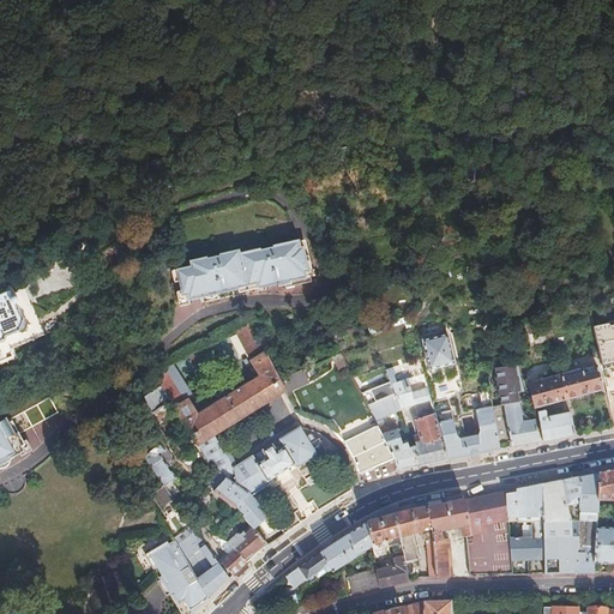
[(145,211),(137,216),(144,227),(152,222),(145,211)]
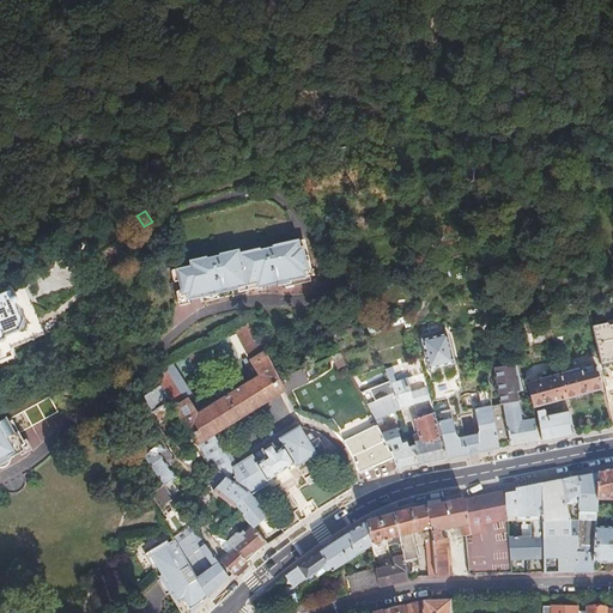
[(187,297),(189,297),(190,297),(202,295),(204,298),(249,289),(248,287),(277,280),(278,283),(284,281),(285,284),(311,278),(303,242),(301,242),(299,235),(273,241),(273,242),(260,246),(260,244),(240,249),(240,244),(219,249),(219,252),(207,254),(206,253),(189,256),(190,261),(176,265),(178,278),(181,287),(182,292),(186,291),(187,297)]
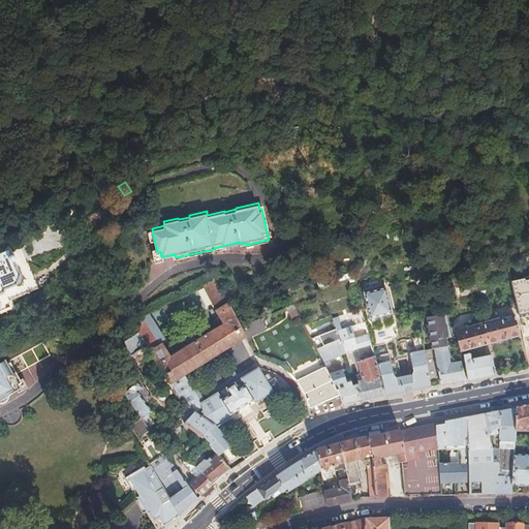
[(303,244),(299,246),(302,254),(307,252),(303,244)]
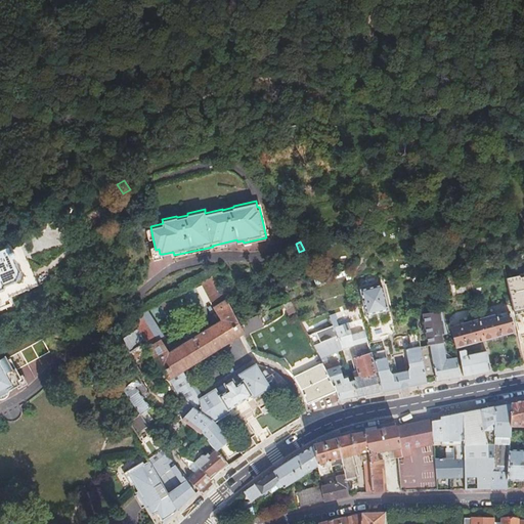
[(0,281),(9,278),(15,280),(18,271),(14,271),(8,256),(10,256),(11,255),(12,255),(12,253),(12,252),(12,251),(11,250),(10,250),(8,250),(7,245),(0,247),(0,281)]
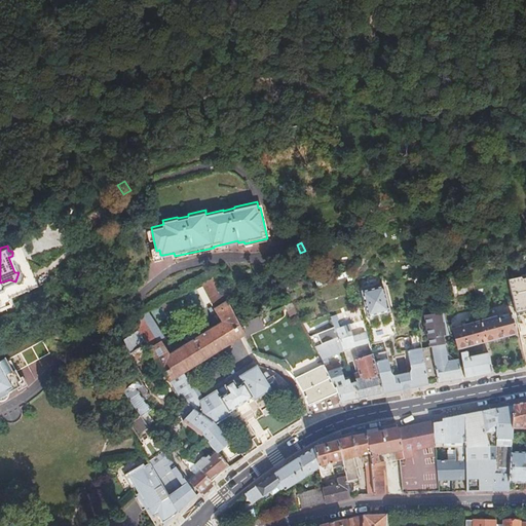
[(162,257),(162,255),(160,255),(159,250),(156,251),(155,247),(151,247),(154,259),(162,257)]
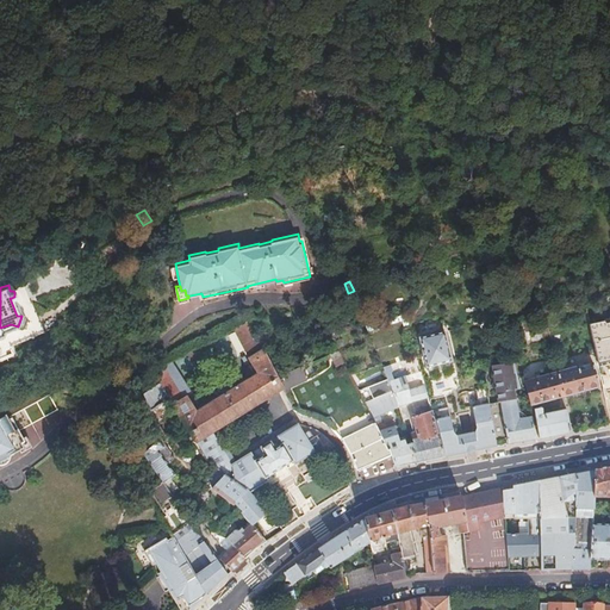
[(402,330),(409,328),(404,313),(369,323),(373,332),(400,324),(402,330)]
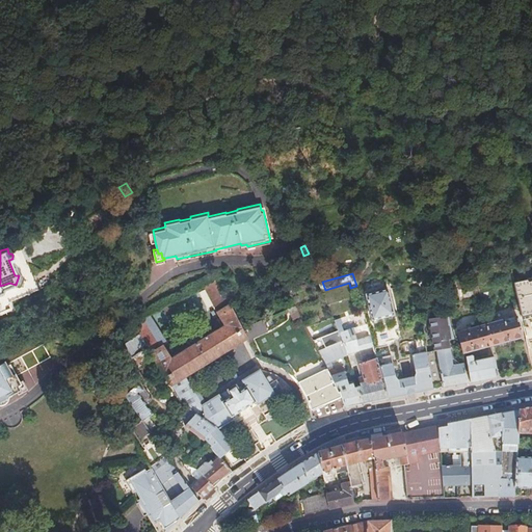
[(246,337),(242,330),(230,303),(231,302),(217,278),(205,285),(224,319),(227,323),(169,357),(167,353),(160,341),(163,339),(148,313),(142,316),(140,334),(148,346),(178,400),(185,405),(191,410),(204,403),(196,390),(193,392),(184,375),(246,337)]
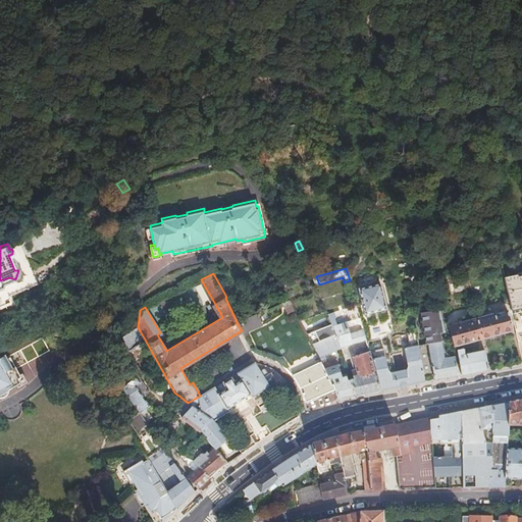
[(521,273),(503,277),(510,311),(521,308),(521,273)]
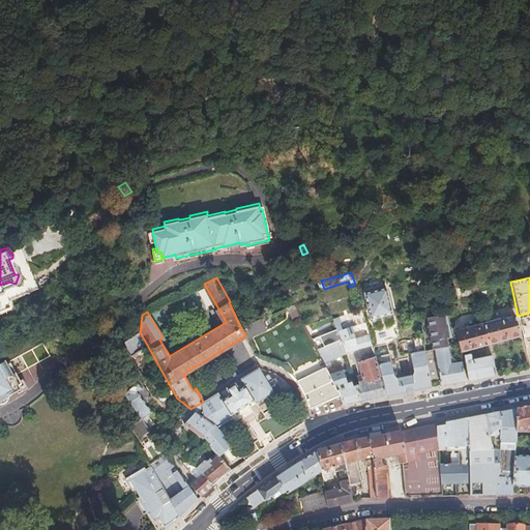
[(384,287),(363,292),(370,317),(390,312),(384,287)]
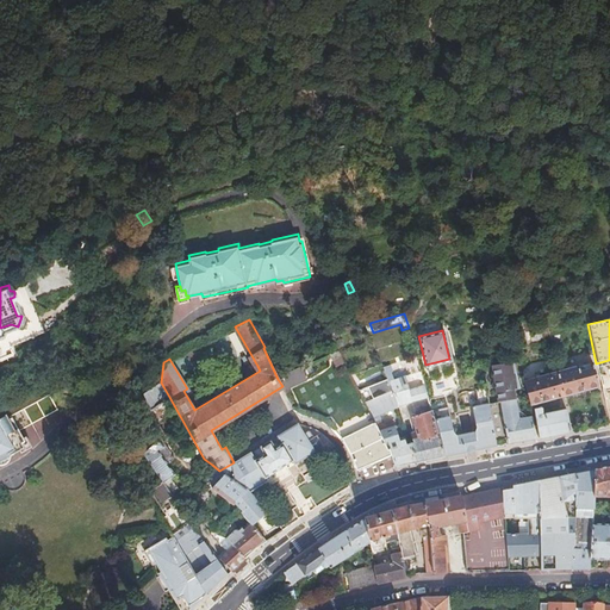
[(359,392),(336,346),(278,379),(282,386),(292,409),(297,410),(302,411),(309,415),(316,417),(322,422),(328,425),(332,430),(338,435),(343,442),(347,448),(350,455),(353,462),(355,471),(390,453),(359,392)]
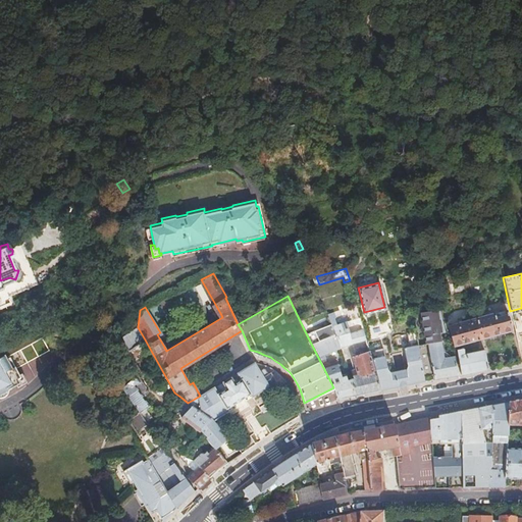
[(461,322),(457,323),(447,326),(453,347),(509,328),(504,308),(461,322)]
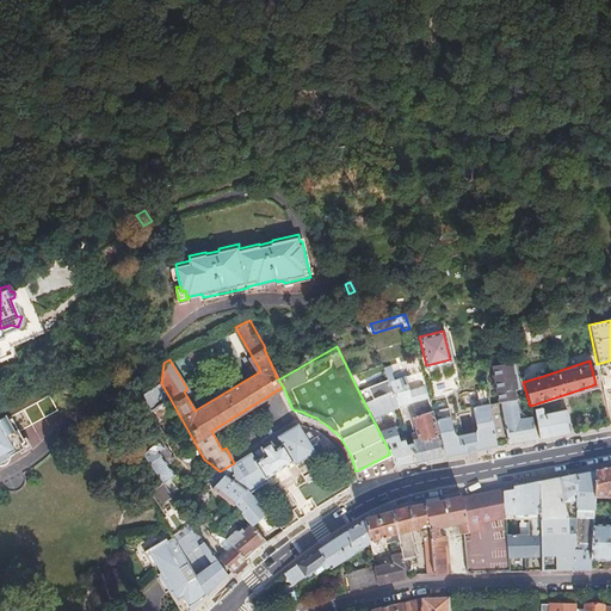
[(500,403),(507,444),(535,438),(531,415),(518,418),(513,390),(519,389),(512,363),(492,366),(498,403),(500,403)]
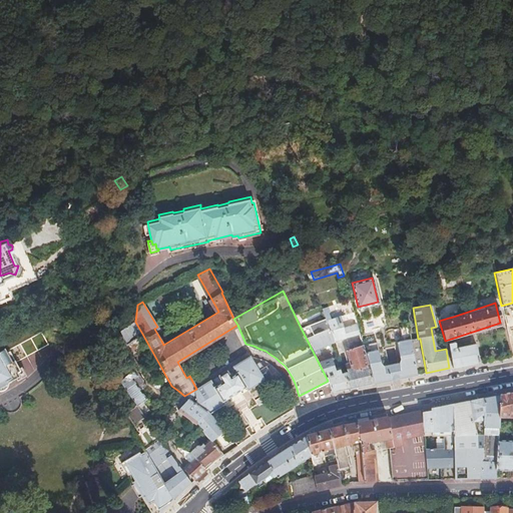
[(180,330),(161,341),(163,345),(218,312),(216,308),(190,324),(180,330)]
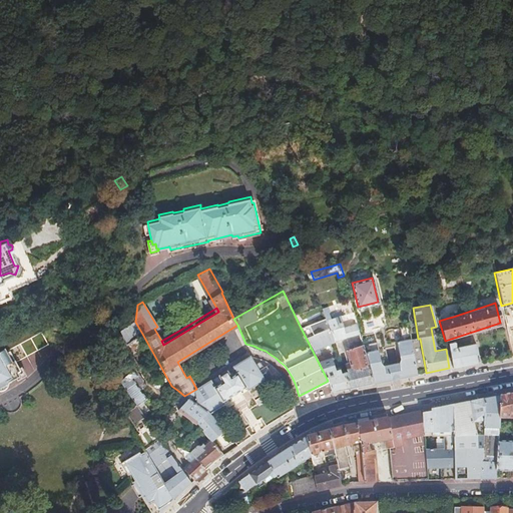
[(357,324),(353,311),(342,314),(344,318),(349,317),(350,320),(354,324),(357,324)]
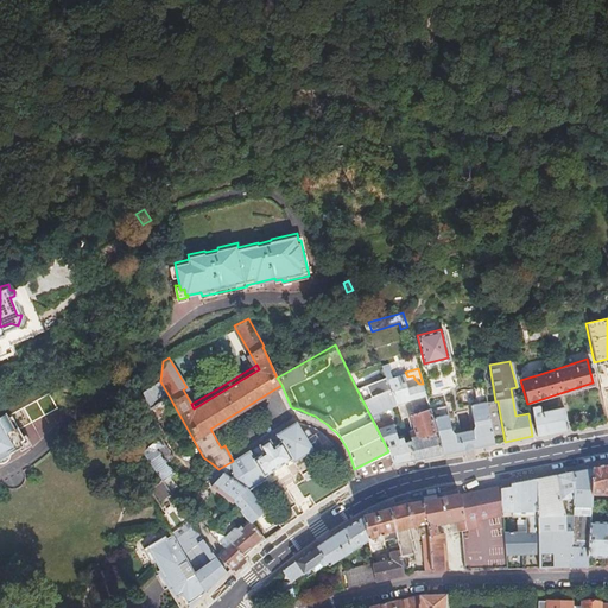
[(396,405),(396,406),(423,399),(420,387),(407,391),(404,382),(407,381),(406,378),(390,384),(388,378),(398,375),(396,369),(382,374),(384,378),(396,405)]
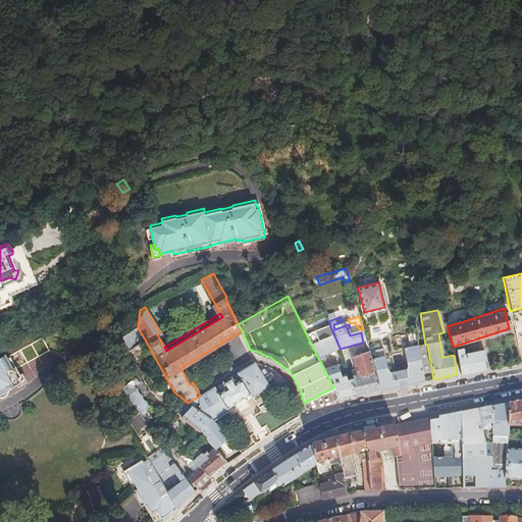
[(368,338),(383,335),(380,322),(365,326),(368,338)]
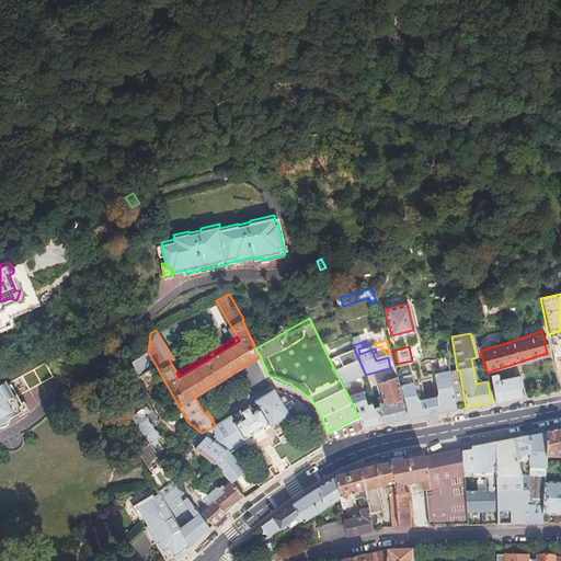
[(354,348),(330,361),(358,416),(364,427),(381,424),(377,407),(373,408),(370,401),(367,402),(363,392),(367,391),(366,387),(362,389),(362,388),(351,391),(348,386),(350,386),(347,382),(365,374),(354,348)]
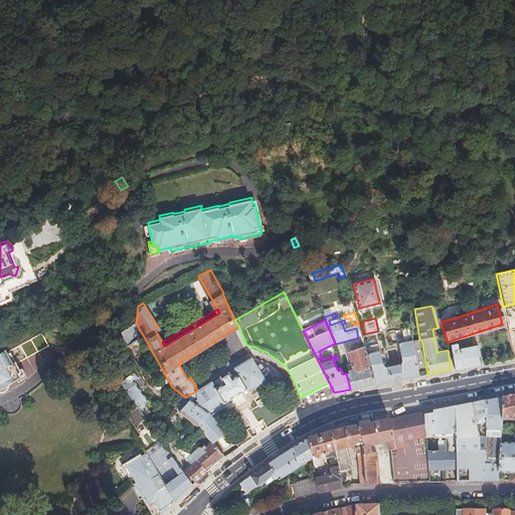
[(178,327),(181,331),(191,325),(188,321),(178,327)]
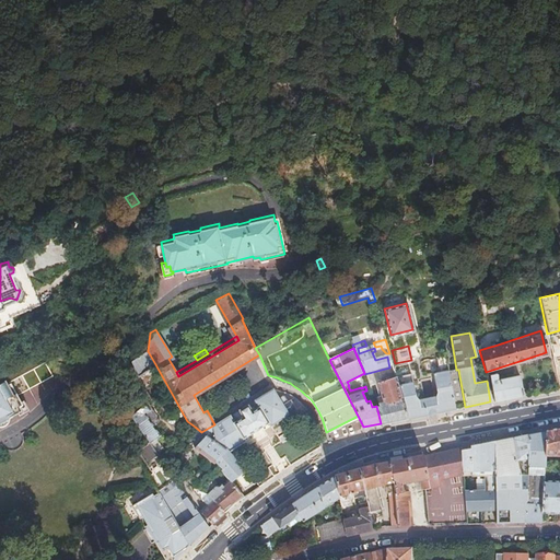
[(155,364),(148,351),(132,362),(139,375),(155,364)]
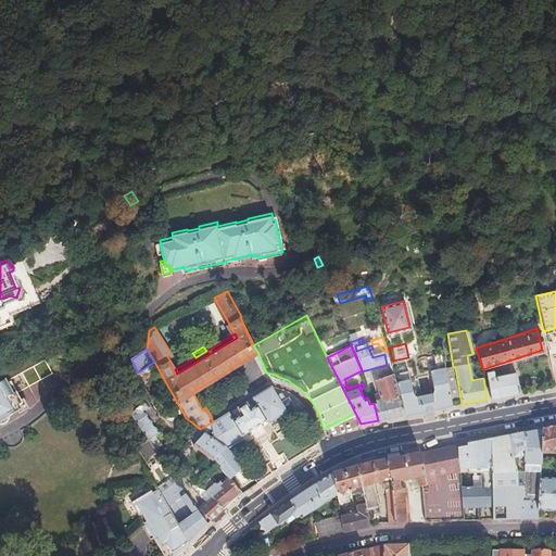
[(444,368),(441,351),(426,354),(430,375),(432,389),(431,393),(429,394),(432,409),(451,406),(444,368)]
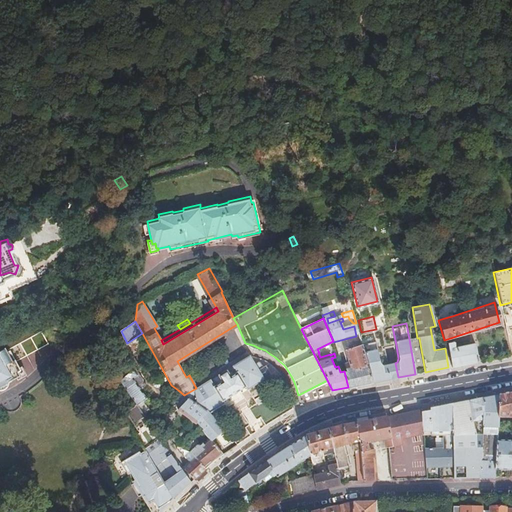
[(382,328),(387,347),(396,345),(392,326),(382,328)]
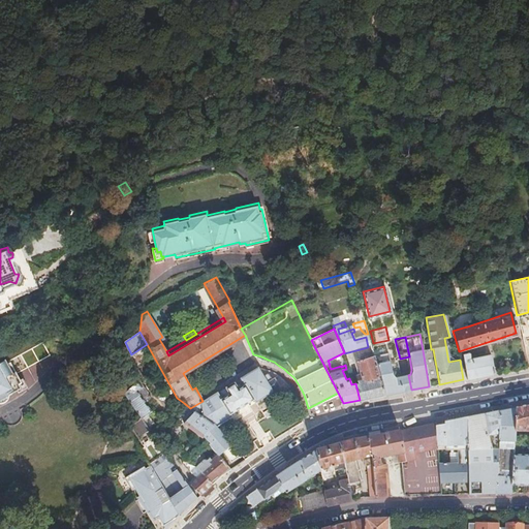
[(376,364),(397,360),(400,359),(395,339),(389,340),(373,343),(371,344),(371,346),(374,354),(374,358),(376,364)]
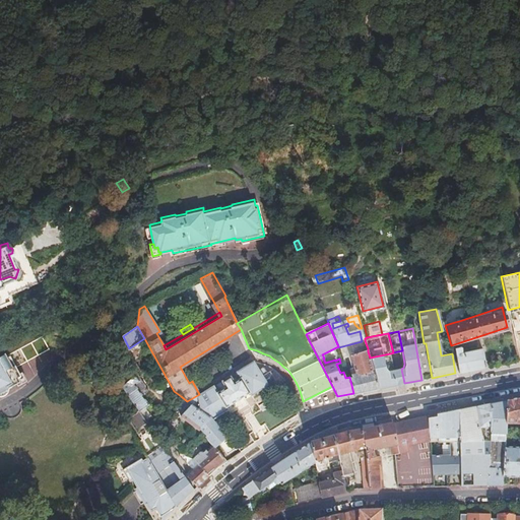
[(42,334),(6,354),(7,355),(9,354),(15,364),(16,367),(49,347),(42,334)]
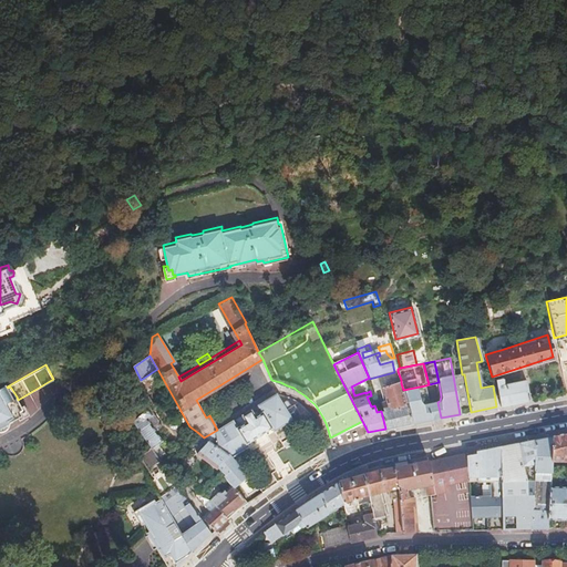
[(462,374),(453,375),(460,414),(471,412),(464,374),(462,374)]
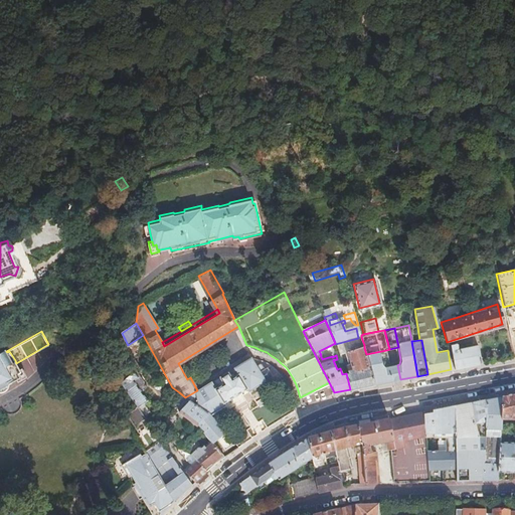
[(454,369),(481,364),(477,345),(455,350),(453,346),(450,346),(454,369)]
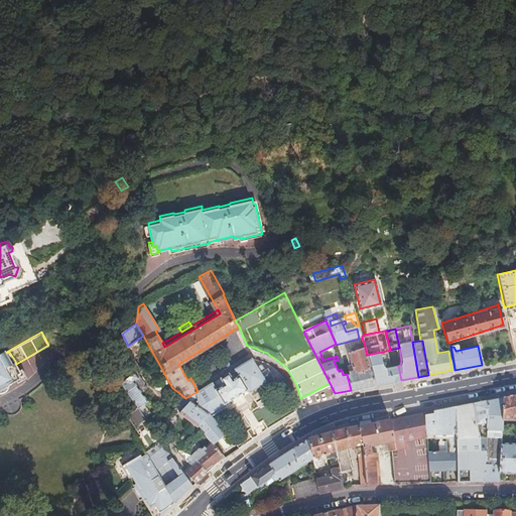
[(350,373),(347,374),(351,390),(375,385),(368,358),(367,355),(365,349),(359,351),(358,348),(352,350),(353,352),(350,354),(353,365),(348,366),(350,373)]
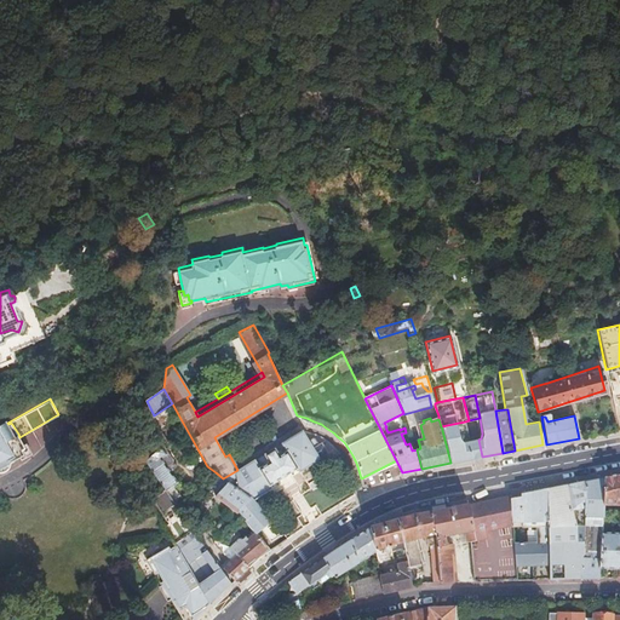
[(9,424),(7,423),(6,419),(0,422),(0,471),(0,472),(3,472),(4,471),(6,470),(7,469),(9,468),(10,466),(10,464),(11,463),(19,457),(28,453),(23,443),(19,437),(18,434),(15,436),(9,424)]
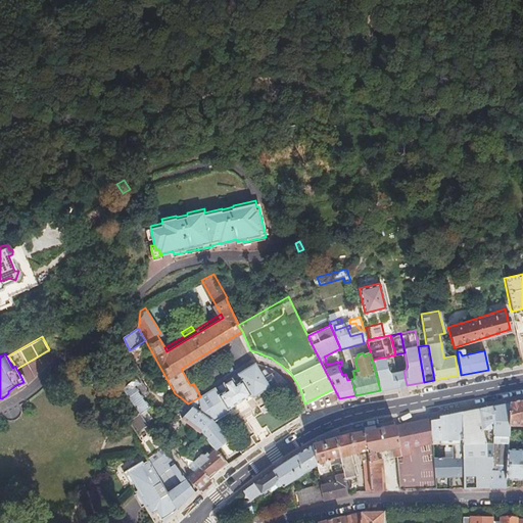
[(380,390),(398,387),(395,372),(392,355),(372,360),(373,363),(380,390)]
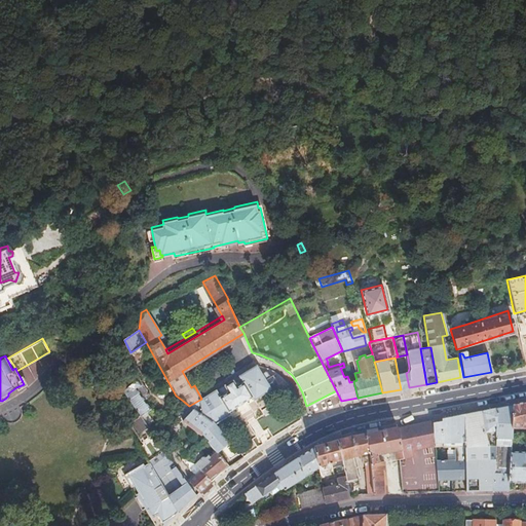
[(201,399),(189,406),(214,424),(229,414),(228,411),(250,398),(252,400),(271,387),(277,383),(271,374),(268,375),(265,370),(261,373),(256,365),(201,399)]
